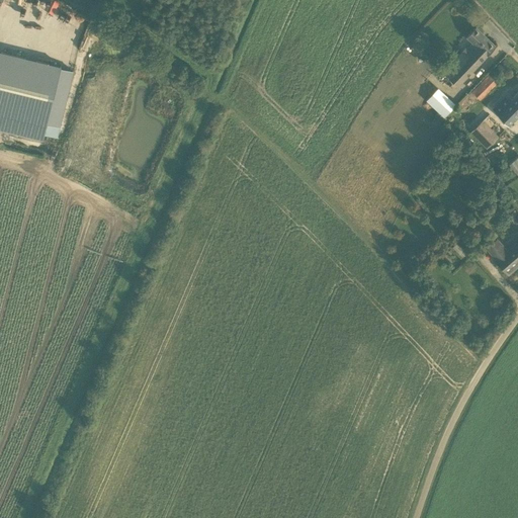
[(496,47),(477,27),(466,37),(472,42),(469,46),(468,45),(443,72),(458,86),(496,47)]
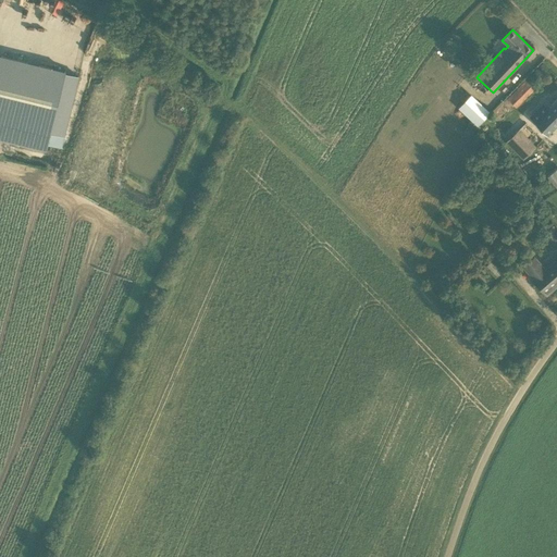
[(65,73),(66,71),(0,54),(0,138),(46,150),(50,133),(63,136),(77,76),(65,73)]
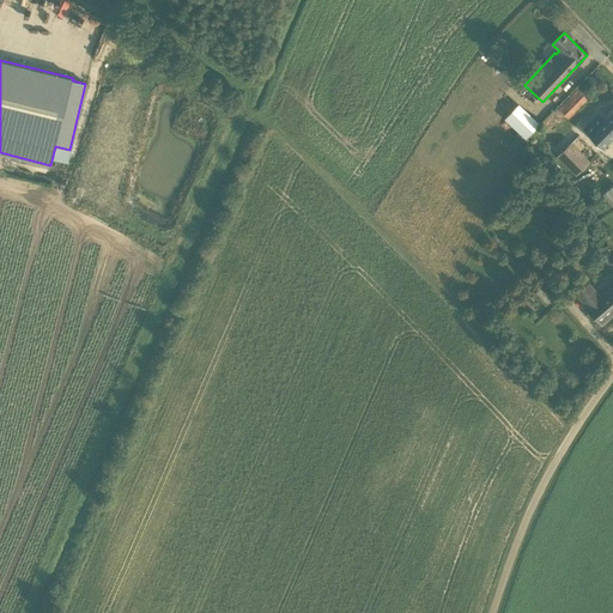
[(569,119),(589,98),(578,87),(558,109),(559,110),(539,129),(547,138),(568,117),(569,119)]
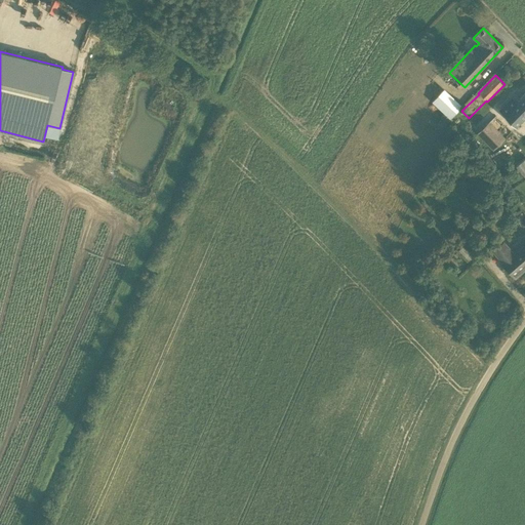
[(446,128),(450,119),(462,106),(445,88),(432,102),(444,113),(438,124),(446,128)]
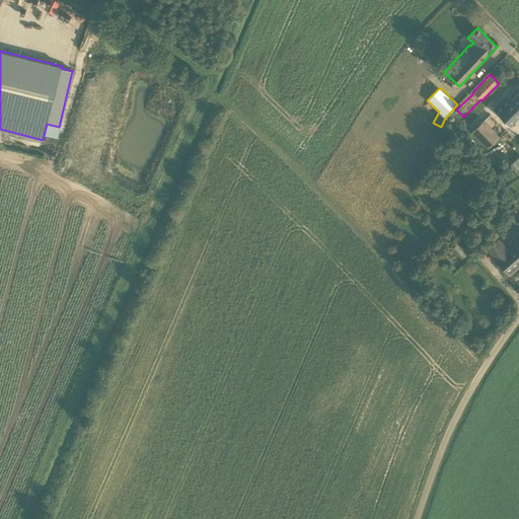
[(510,127),(518,117),(518,95),(499,117),(510,127)]
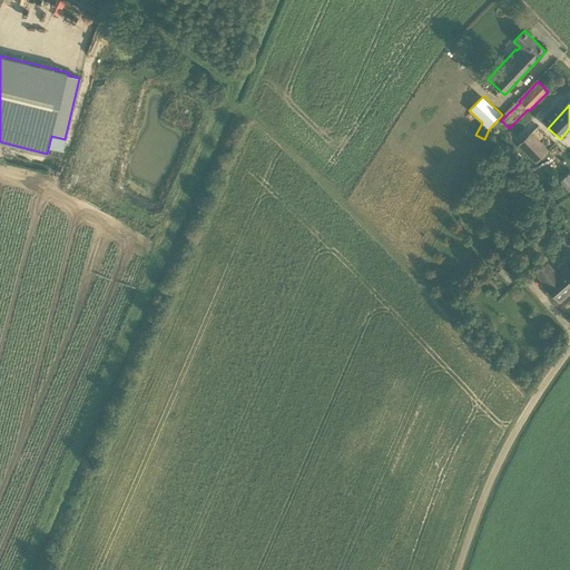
[(531,131),(518,145),(536,163),(549,149),(531,131)]
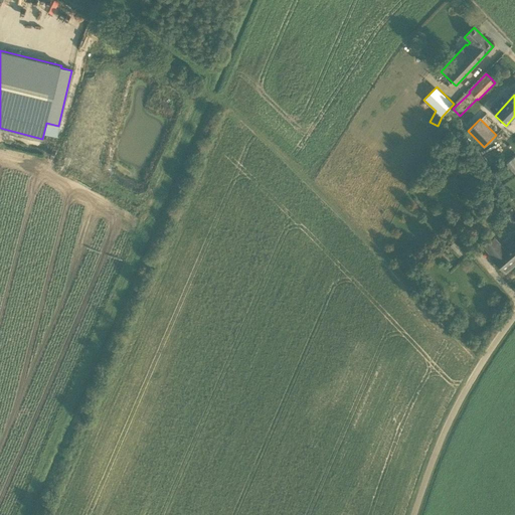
[(514,153),(505,162),(514,173),(514,153)]
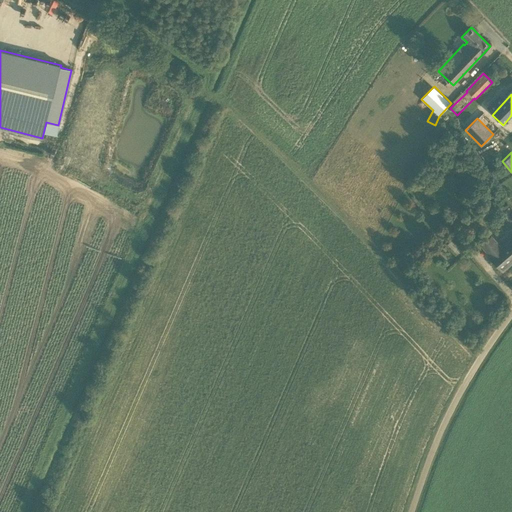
[(511,238),(502,248),(492,236),(482,244),(492,256),(491,257),(503,270),(511,262),(511,238)]
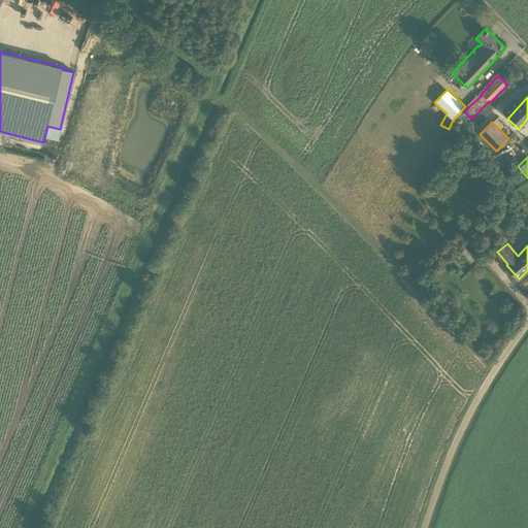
[(473,261),(476,256),(465,248),(461,253),(473,261)]
